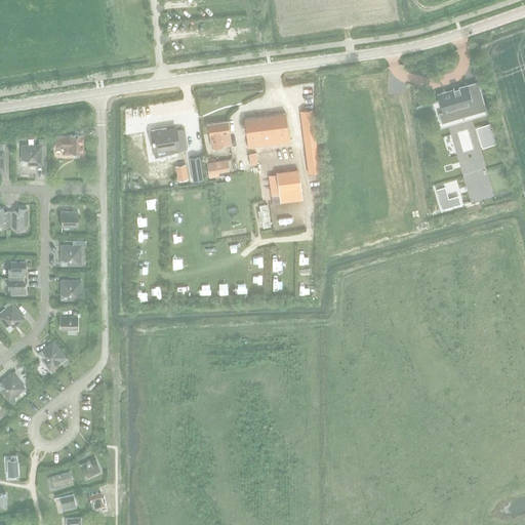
[(446,91),(437,93),(442,113),(450,111),(451,115),(466,111),(467,115),(475,112),(474,109),(485,106),(480,87),(470,90),(468,84),(453,88),(454,91),(446,93),(446,91)]
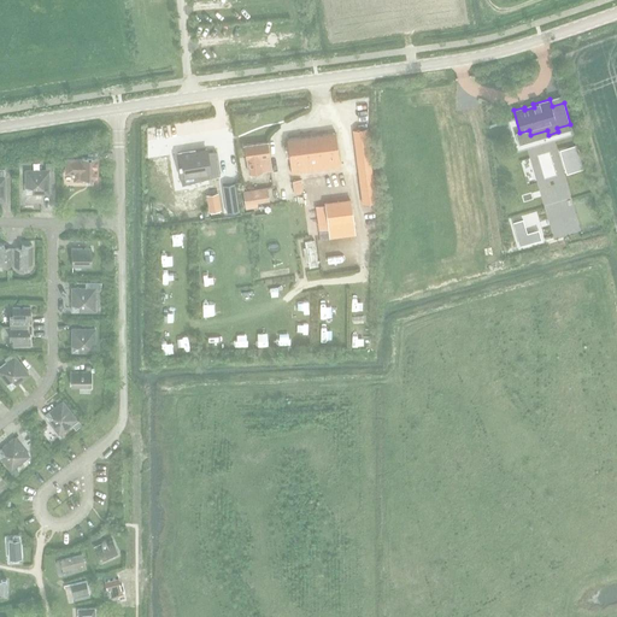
[(363,203),(376,201),(366,128),(353,130),(363,203)]
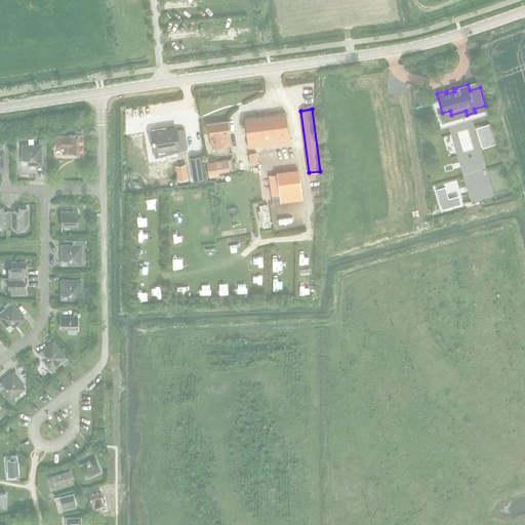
[(248,147),(289,142),(286,112),(244,118),(248,147)]
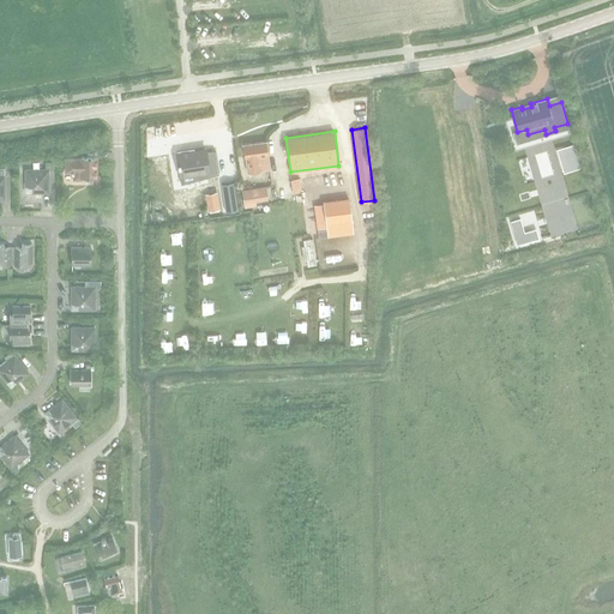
[(262,169),(269,169),(268,157),(266,157),(265,154),(269,154),(266,140),(242,144),(245,157),(246,157),(248,172),(262,170),(262,169)]
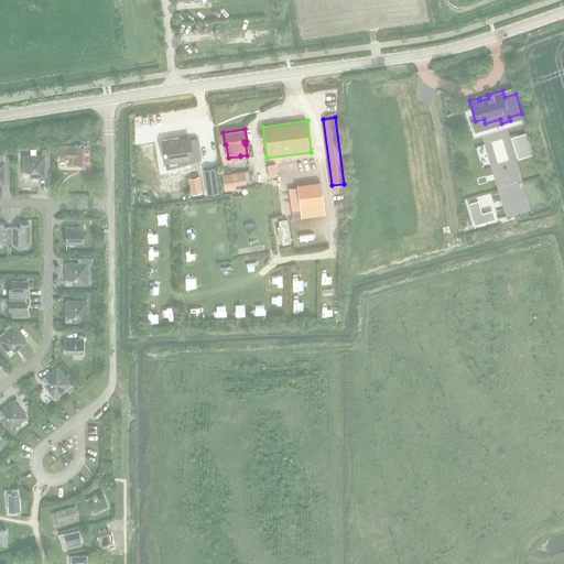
[(527,132),(518,134),(524,155),(532,153),(527,132)]
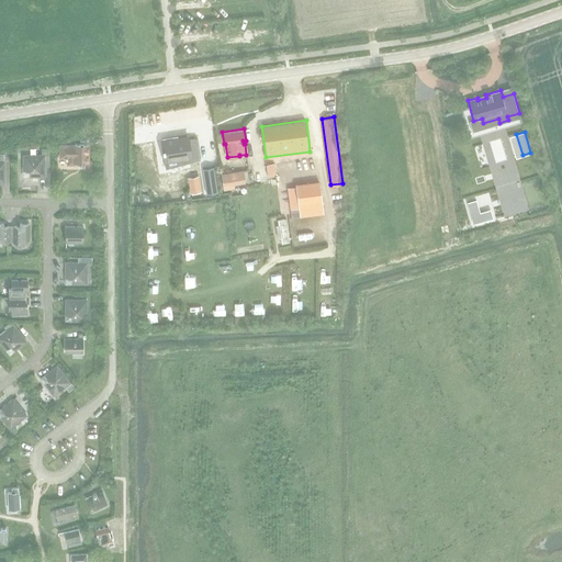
[(188,135),(161,138),(165,156),(165,159),(182,157),(183,163),(200,158),(198,137),(189,137),(188,135)]
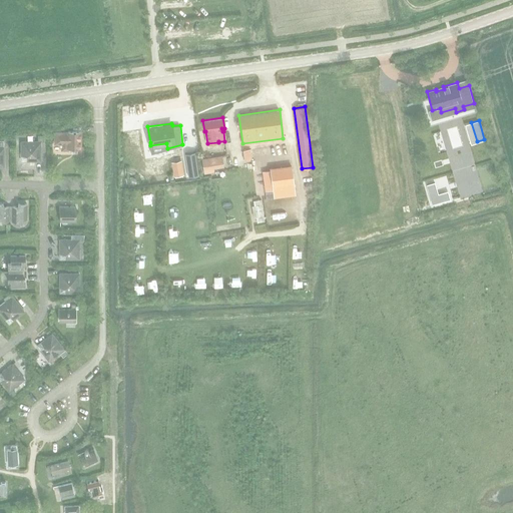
[(81,145),(81,131),(68,131),(68,132),(55,132),(55,143),(61,143),(61,149),(68,149),(68,147),(78,147),(78,155),(84,155),(84,145),(81,145)]
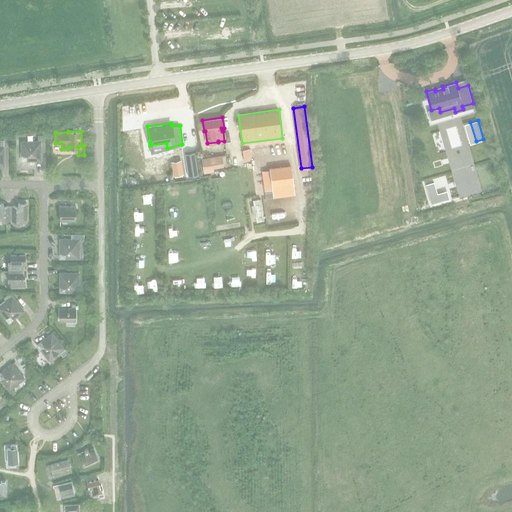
[(40,160),(40,141),(44,141),(44,134),(38,134),(38,141),(21,141),(21,155),(30,155),(30,160),(40,160)]
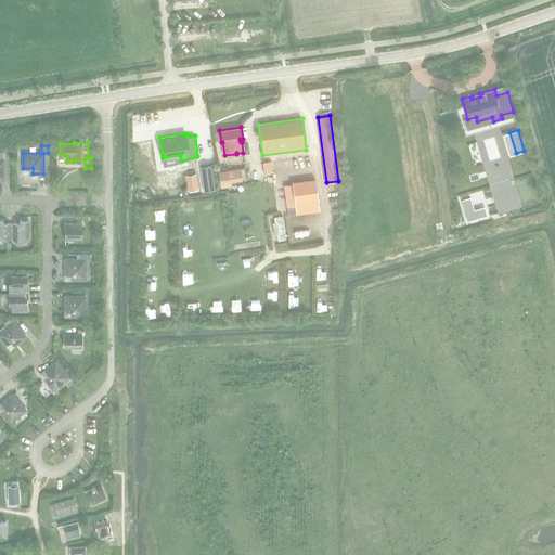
[(271,160),(263,162),(265,172),(272,171),(271,160)]
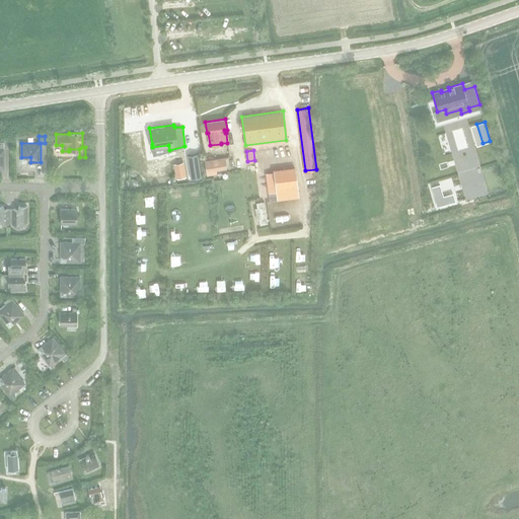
[(201,177),(198,153),(188,154),(191,178),(201,177)]
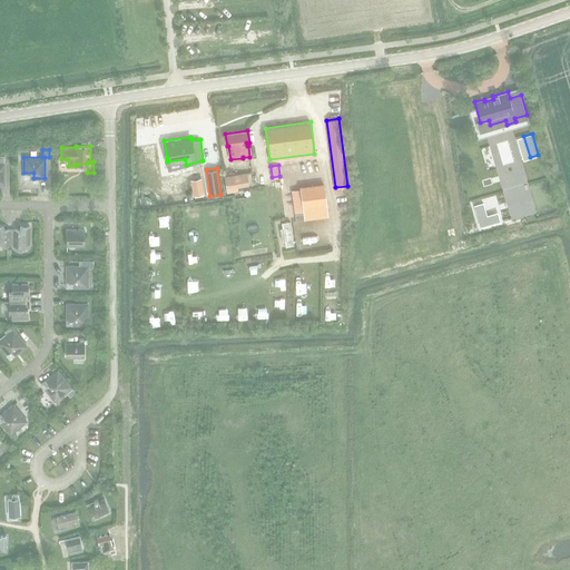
[(226,186),(248,183),(247,173),(224,176),(226,186)]
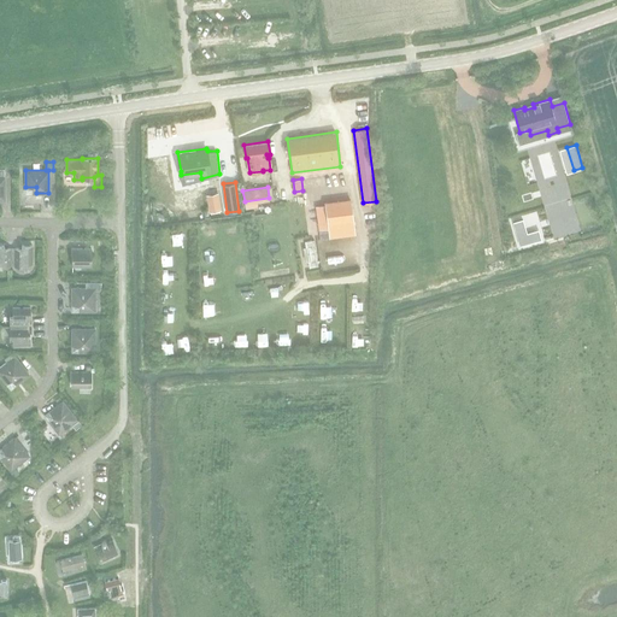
[(330,238),(354,234),(351,199),(325,203),(330,238)]
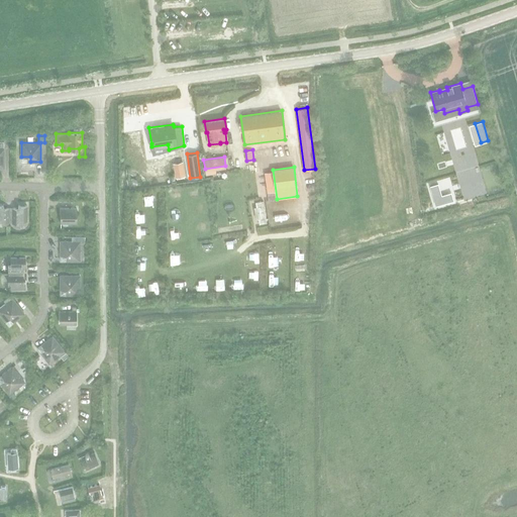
[(438,184),(430,186),(436,205),(443,203),(438,184)]
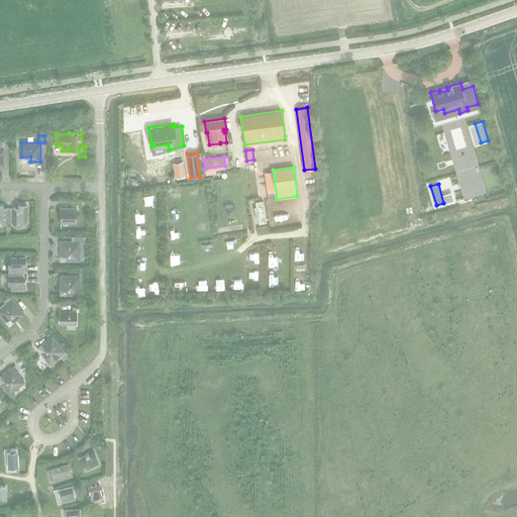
[(12,215),(12,208),(9,208),(9,207),(3,207),(3,205),(0,204),(0,219),(2,220),(2,222),(9,222),(9,221),(9,215),(12,215)]
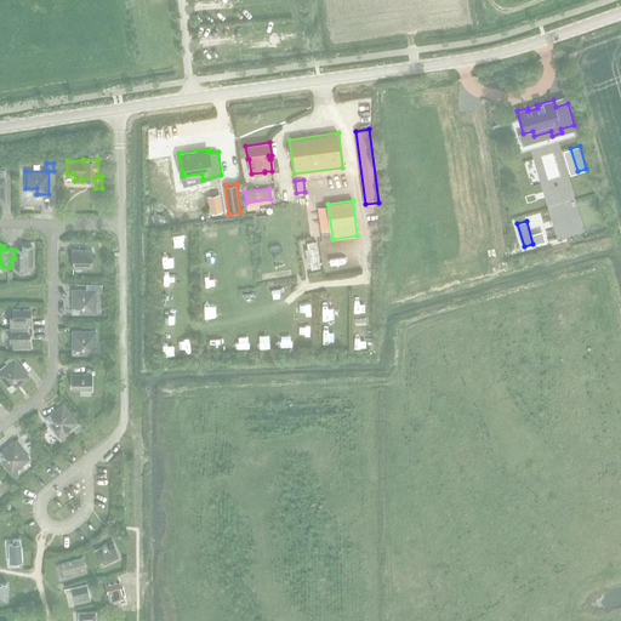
[(11,258),(11,266),(15,266),(15,267),(22,267),(22,265),(32,265),(33,246),(22,246),(22,250),(15,250),(15,258),(11,258)]
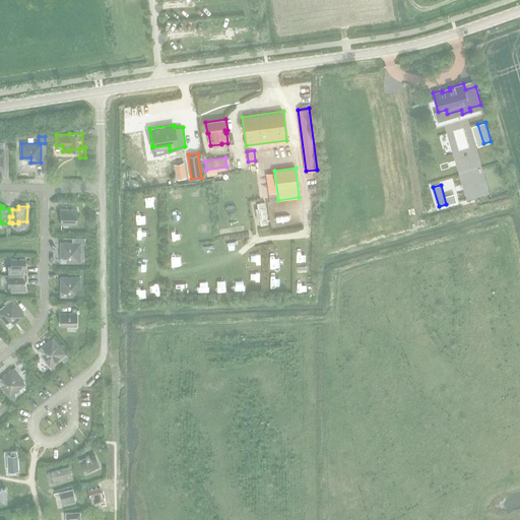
[(77,223),(77,209),(61,209),(61,223),(77,223)]
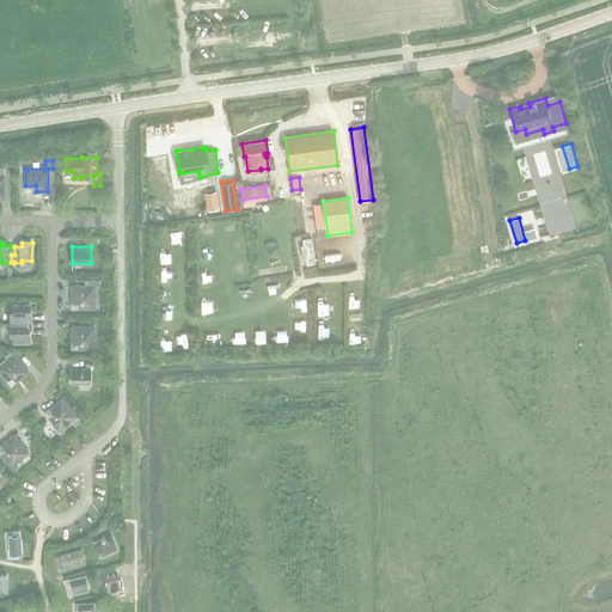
[(99,287),(101,280),(85,280),(85,286),(72,286),(72,303),(81,303),(81,308),(95,308),(95,287),(99,287)]
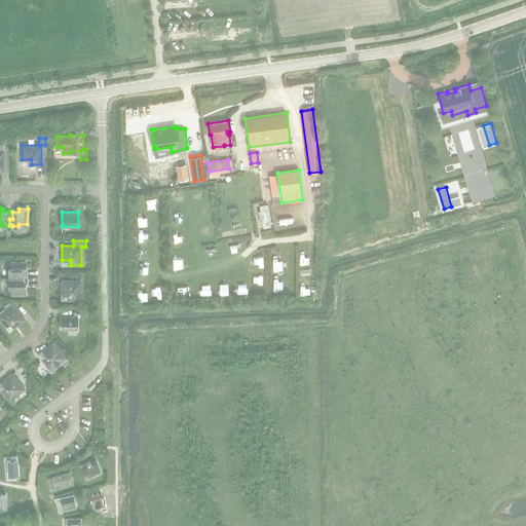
[(15,279),(23,279),(23,276),(24,276),(24,270),(26,270),(26,262),(10,262),(10,270),(8,270),(8,276),(9,276),(15,276),(15,279)]
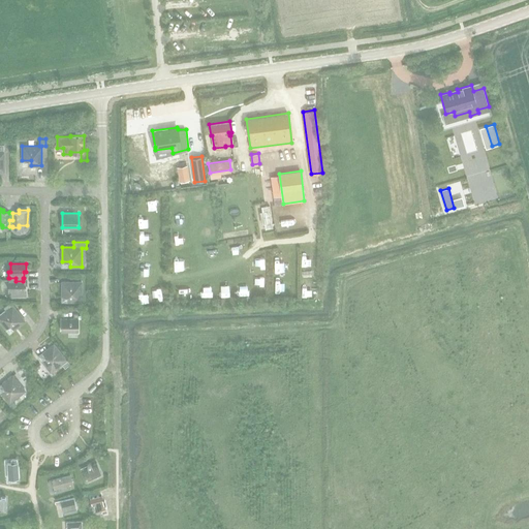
[(24,281),(23,281),(16,281),(16,278),(9,278),(9,281),(8,281),(8,288),(10,288),(10,297),(26,297),(26,287),(24,287),(24,281)]
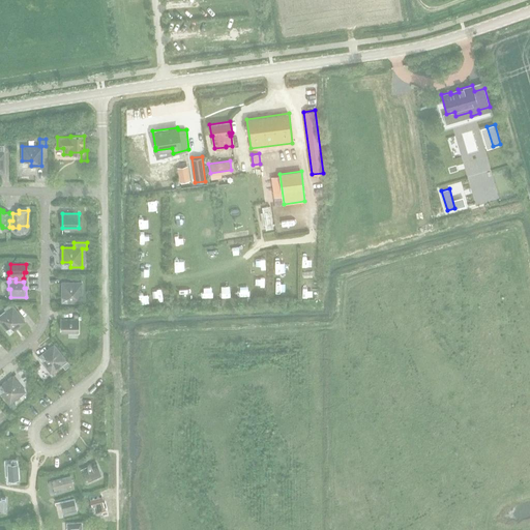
[(82,302),(82,283),(62,282),(62,297),(70,297),(70,302),(82,302)]
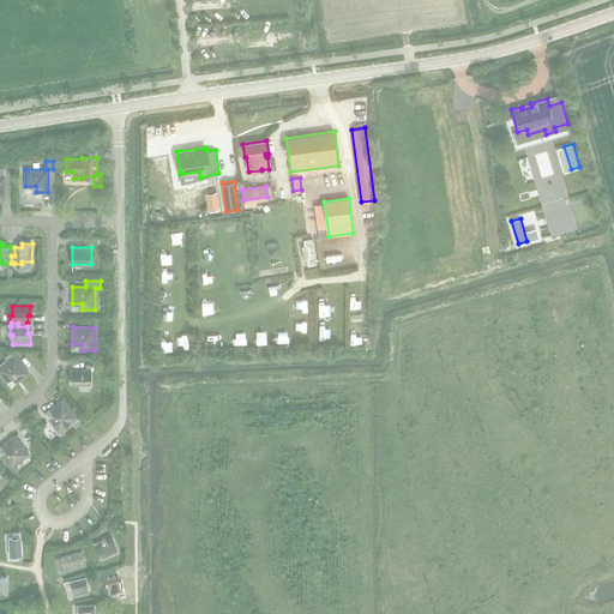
[(19,380),(29,372),(12,350),(5,356),(7,360),(0,365),(0,372),(7,381),(16,375),(19,380)]
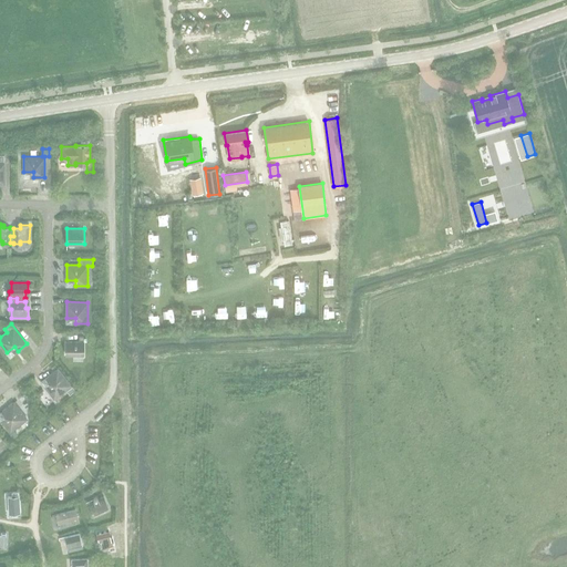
[(83,354),(83,336),(79,336),(79,341),(65,341),(65,354),(83,354)]
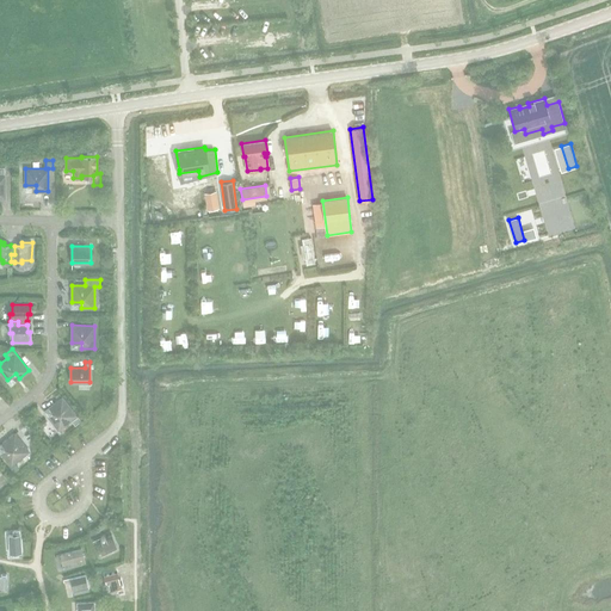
[(59,429),(76,414),(62,397),(49,408),(55,415),(50,419),(59,429)]
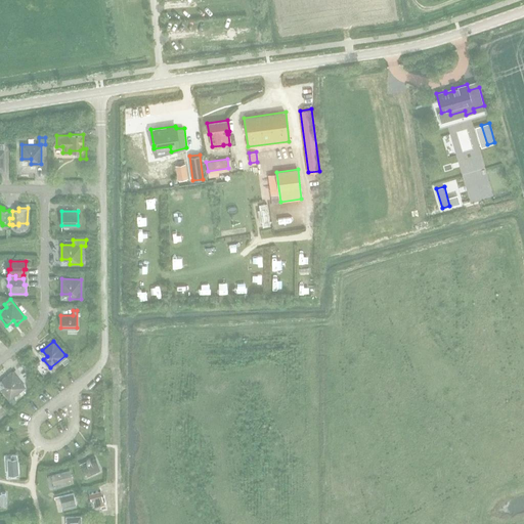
[(13,403),(16,400),(13,396),(25,387),(12,372),(1,381),(6,388),(3,390),(13,403)]
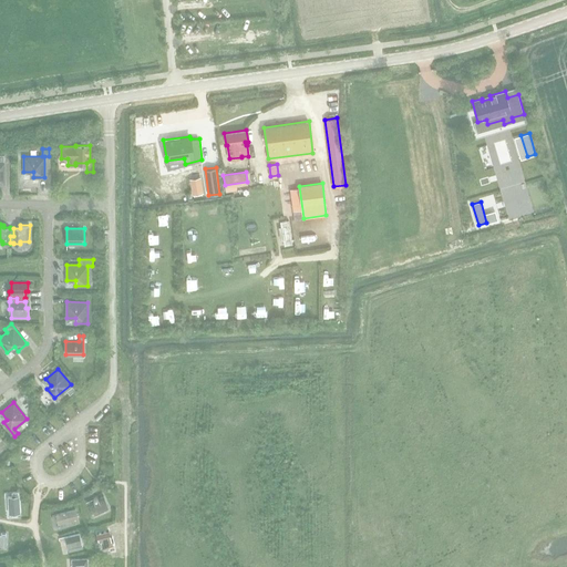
[(18,496),(18,492),(12,492),(12,496),(8,496),(9,513),(20,513),(19,496),(18,496)]
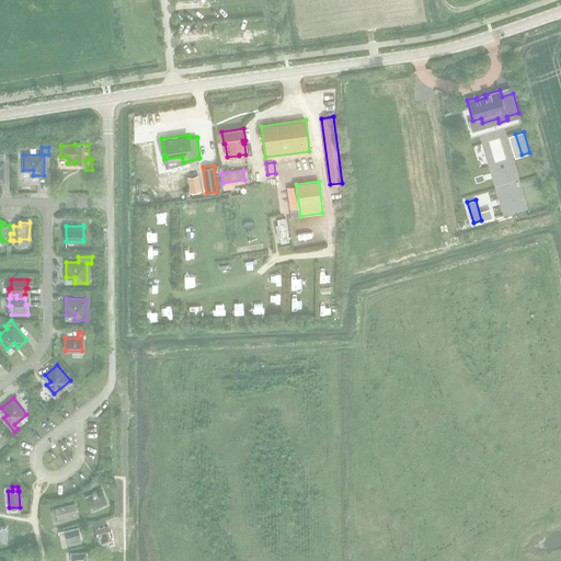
[(106,500),(102,491),(98,493),(96,493),(96,492),(95,492),(95,491),(94,491),(93,492),(92,492),(92,493),(92,494),(93,496),(90,497),(90,496),(87,497),(91,507),(106,500)]
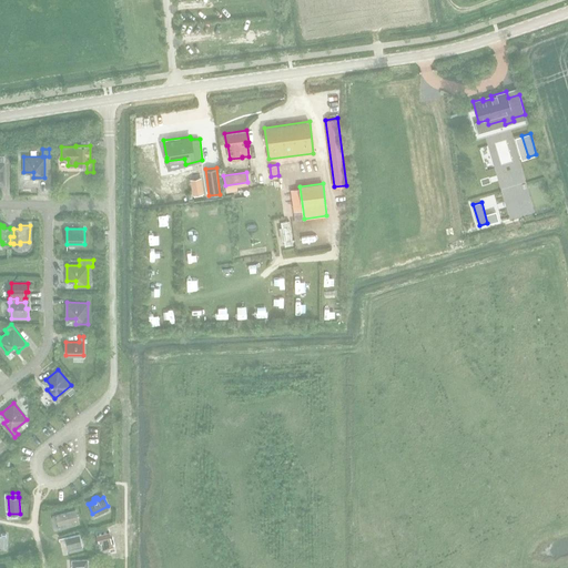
[(79,523),(75,510),(57,515),(59,524),(73,520),(74,524),(79,523)]
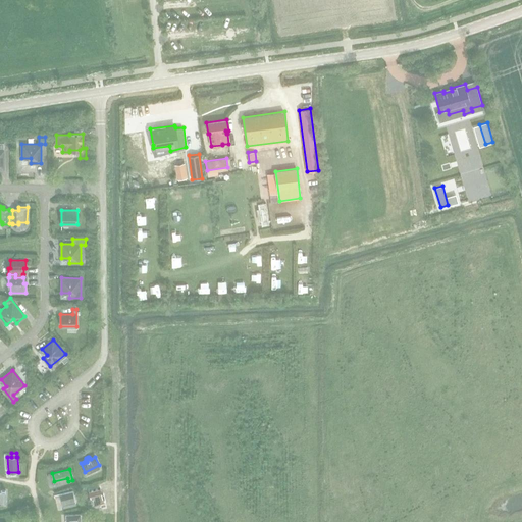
[(106,500),(100,487),(93,491),(93,490),(88,493),(91,499),(93,498),(97,505),(106,500)]
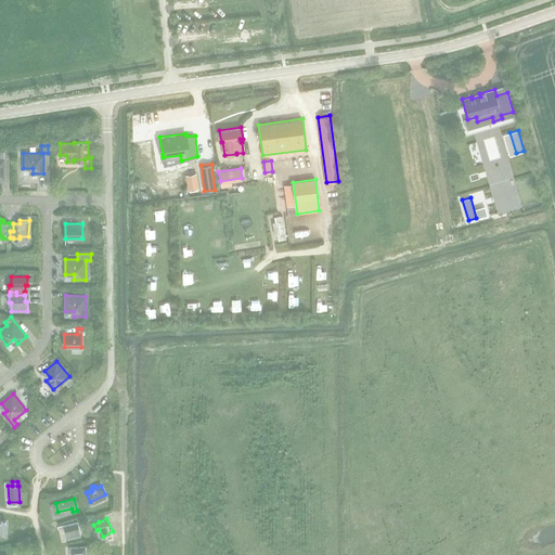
[(67,538),(80,534),(77,521),(64,525),(67,538)]
